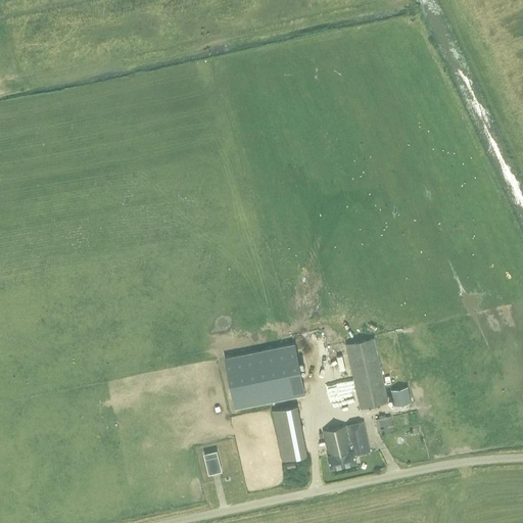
[(346,344),(361,409),(388,402),(374,338),(346,344)]
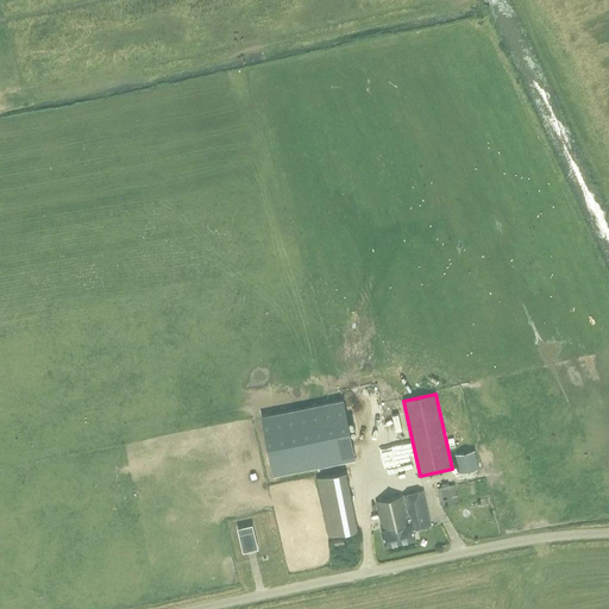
[(274,475),(356,458),(344,400),(262,416),(274,475)]
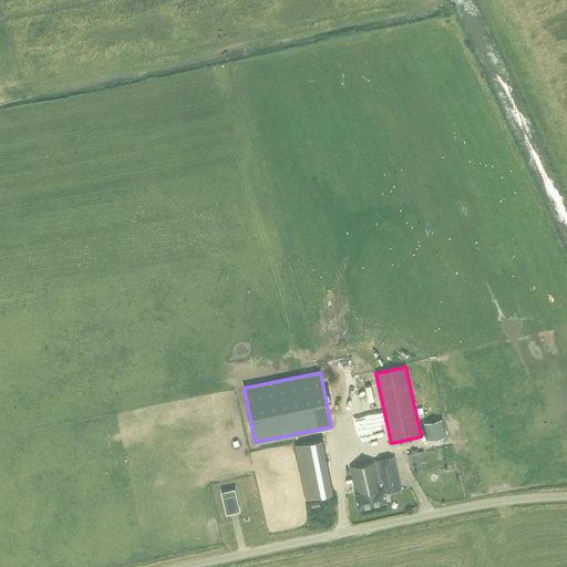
[(377,383),(368,387),(371,395),(380,393),(377,383)]
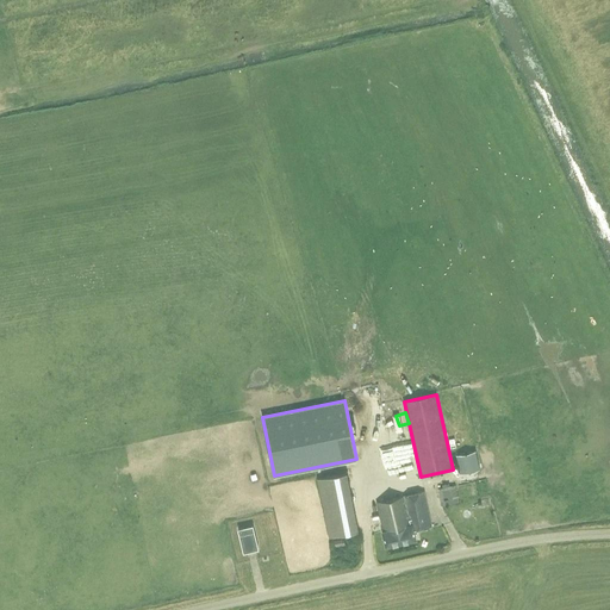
[(458,455),(461,473),(479,470),(475,452),(458,455)]
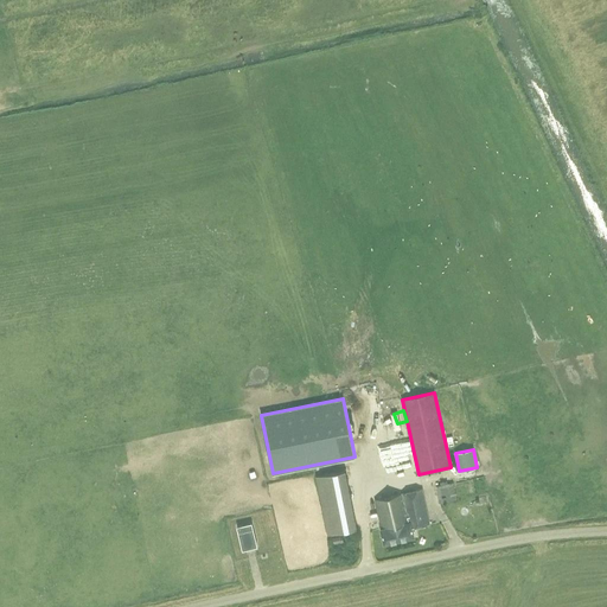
[(357,529),(345,471),(318,477),(328,534),(357,529)]
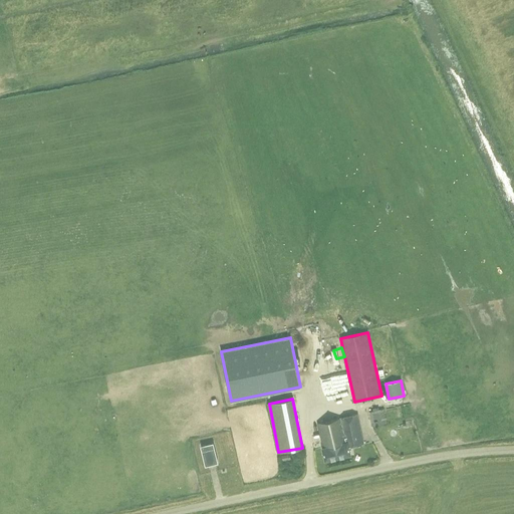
[(369,412),(371,426),(374,426),(387,423),(383,409),(369,412)]
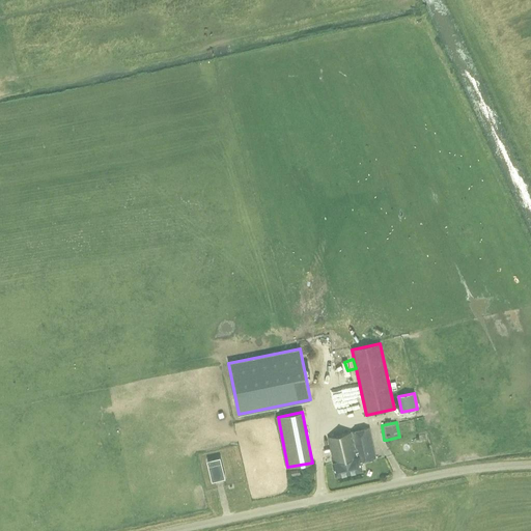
[(375,457),(369,427),(328,438),(334,464),(333,464),(336,475),(363,469),(361,462),(375,457)]
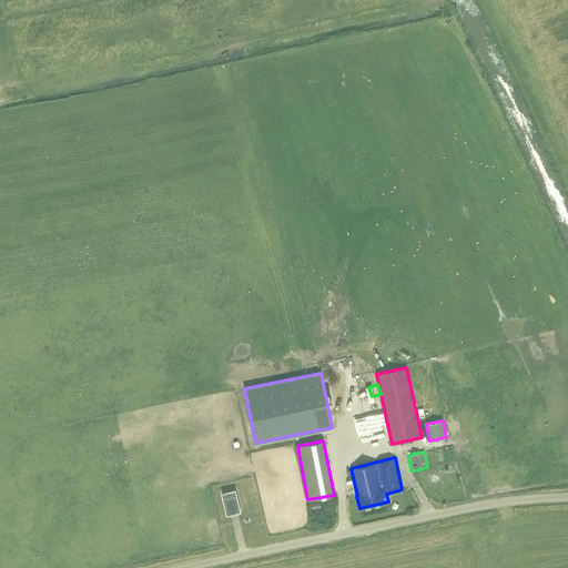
[(227,514),(241,511),(235,490),(222,493),(227,514)]
